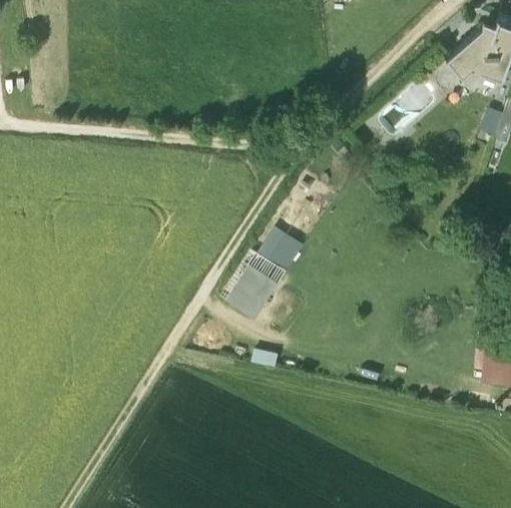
[(510,21),(499,18),(497,25),(510,30),(510,21)]
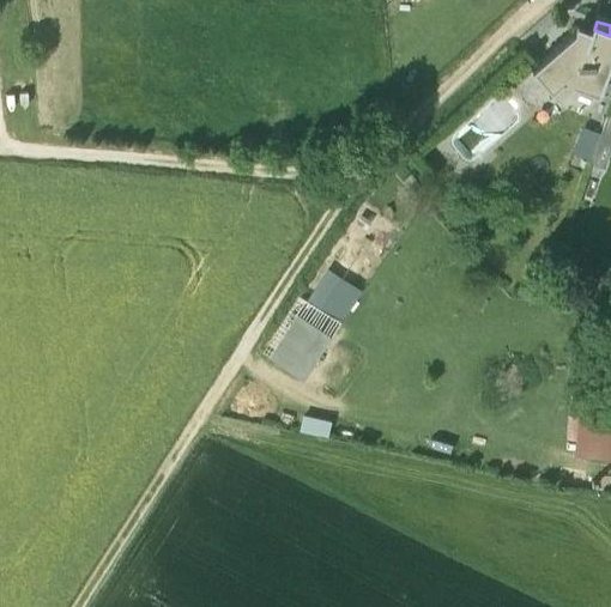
[(610,36),(594,30),(592,36),(579,31),(575,38),(533,77),(551,97),(549,98),(550,99),(552,98),(558,105),(575,91),(600,101),(610,72),(610,36)]
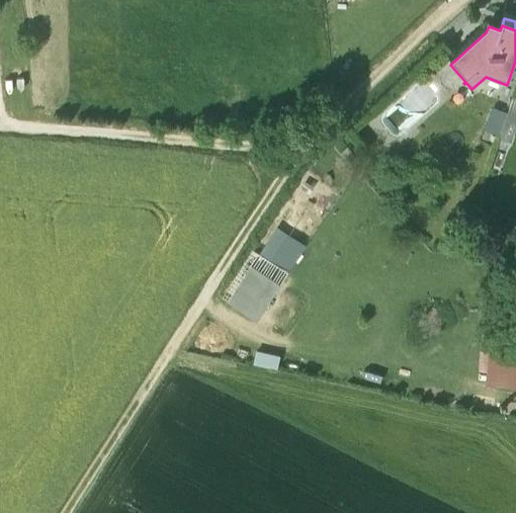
[(515,101),(514,101),(500,140),(512,144),(515,134),(515,101)]
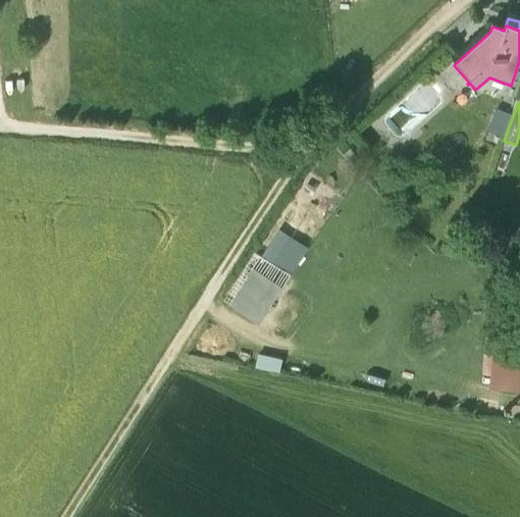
[(269,252),(284,262),(296,245),(280,235),(269,252)]
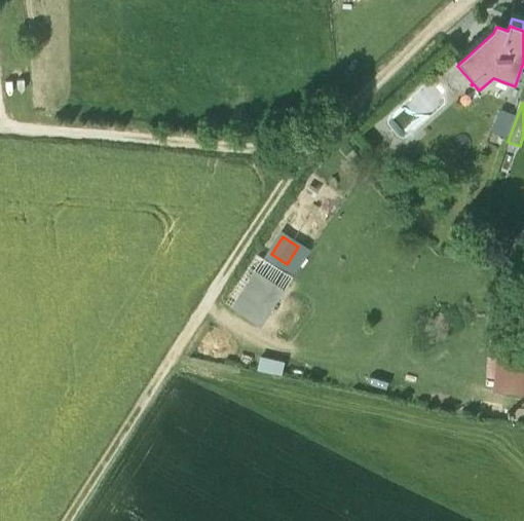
[(256,274),(232,312),(260,330),(285,292),(256,274)]
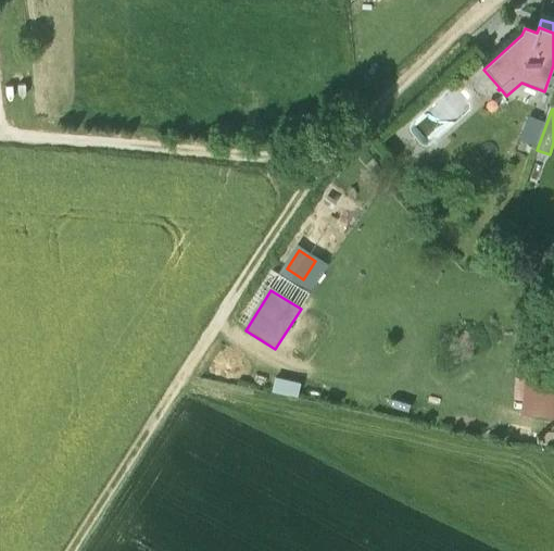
[(553,365),(524,365),(523,413),(553,414),(553,365)]
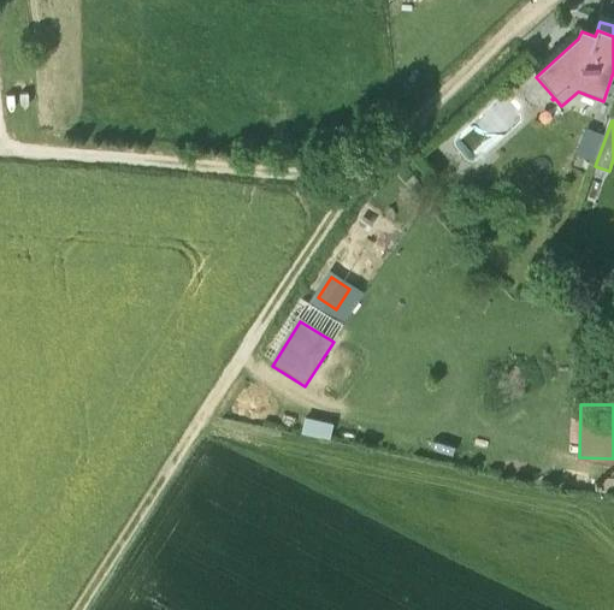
[(308,418),(305,433),(331,439),(335,425),(308,418)]
